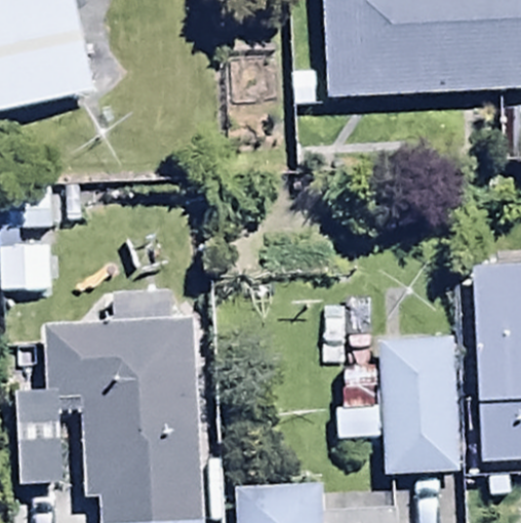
[(0,0),(0,109),(90,88),(69,0),(0,0)]
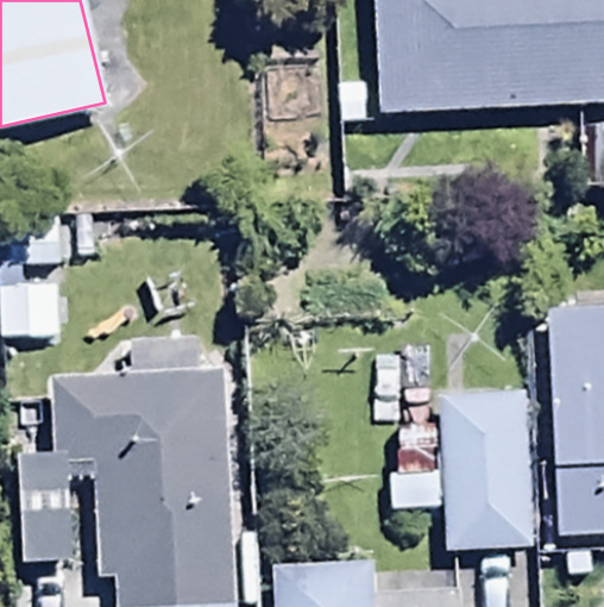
[(372,0),(379,113),(603,100),(603,0),(372,0)]
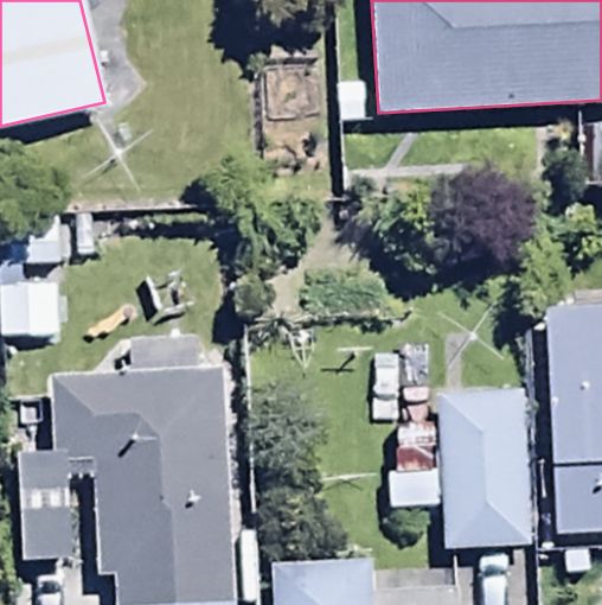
[(8,263),(58,263),(58,209),(8,209),(8,263)]
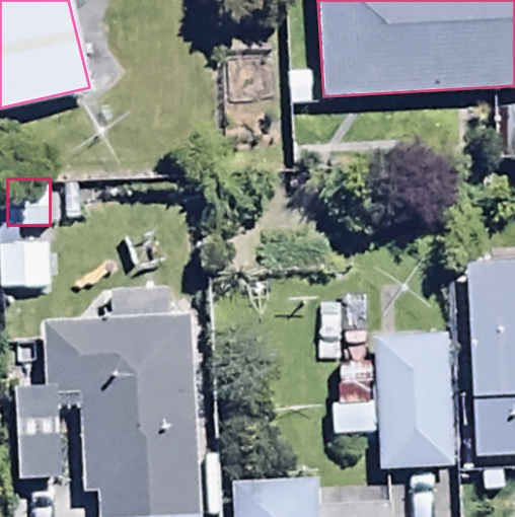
[(0,237),(0,286),(53,285),(51,236),(0,237)]
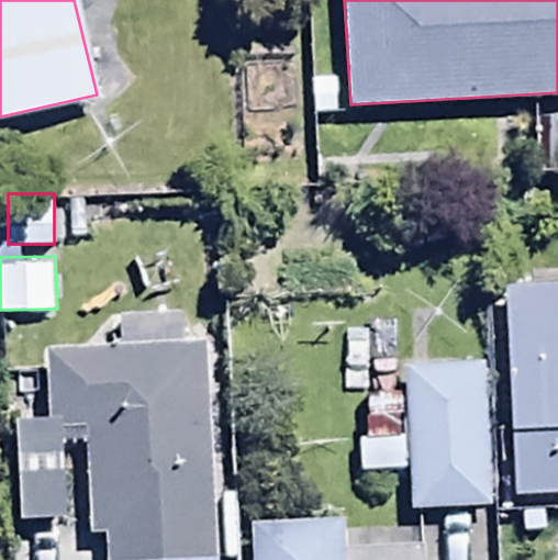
[(557,276),(508,278),(515,494),(557,492),(557,276)]
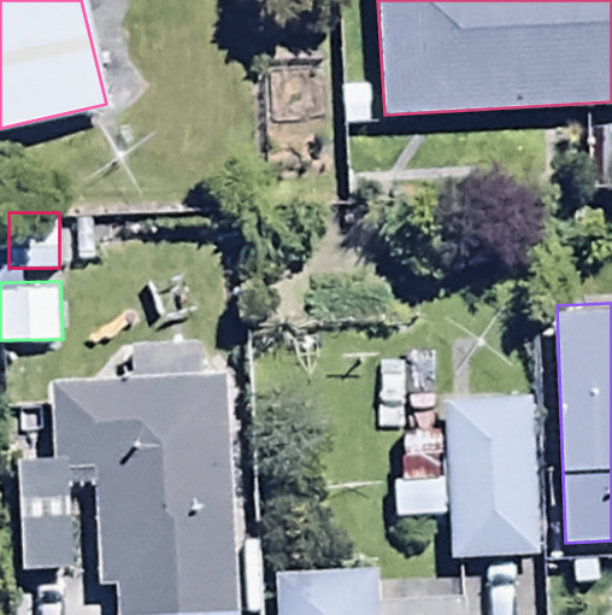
[(241,614),(228,374),(206,375),(205,340),(128,345),(130,379),(48,384),(53,458),(15,461),(21,570),(77,568),(72,470),(93,469),(100,585),(115,585),(116,614),(241,614)]
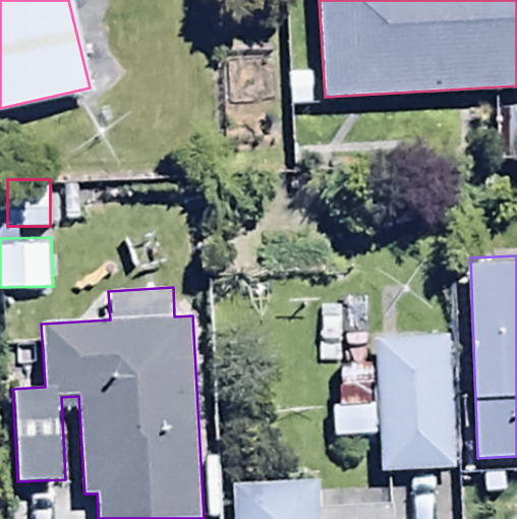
[(451,334),(378,337),(379,361),(340,363),(342,403),(333,403),(334,438),(379,436),(381,470),(457,466),(451,334)]
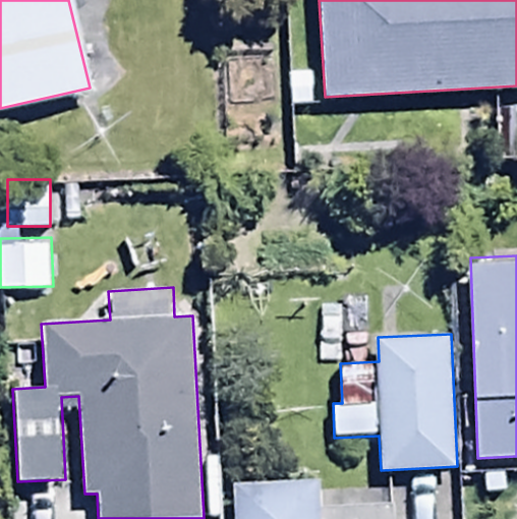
[(321,518),(320,478),(234,482),(235,518),(321,518)]
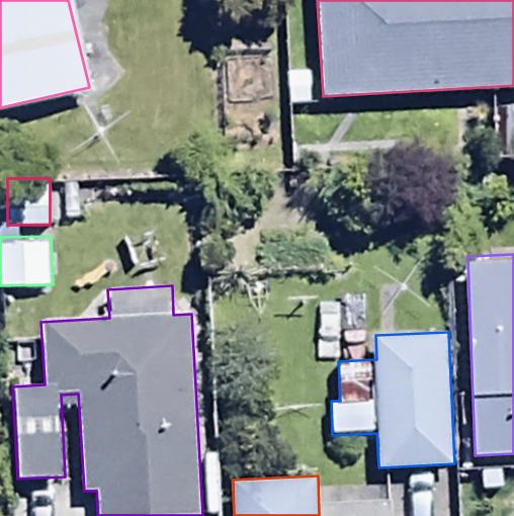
All buildings are outlined.
